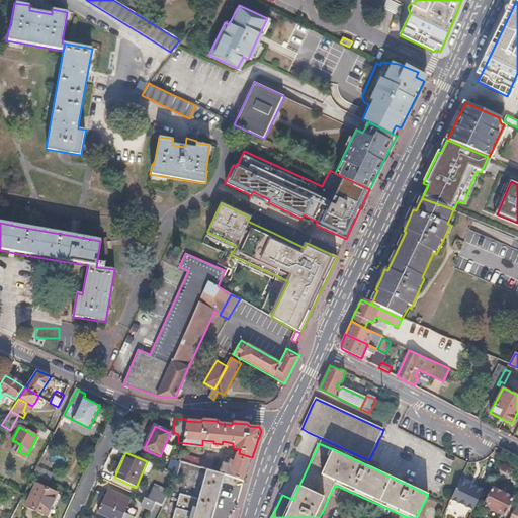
[(244,482),(252,457),(239,453),(236,461),(232,460),(230,464),(224,462),(220,473),(225,475),(234,478),(244,482)]
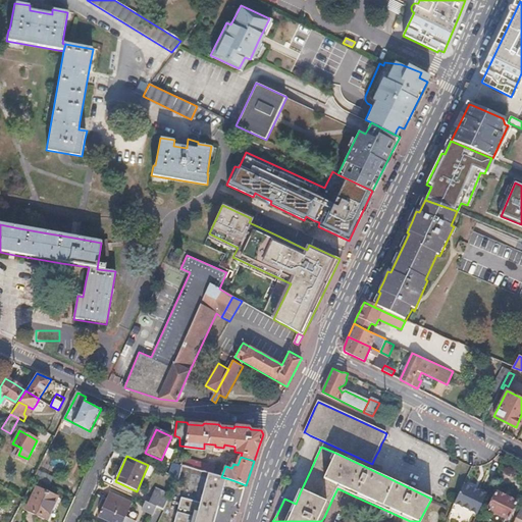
[(168,475),(179,478),(183,465),(172,463),(168,475)]
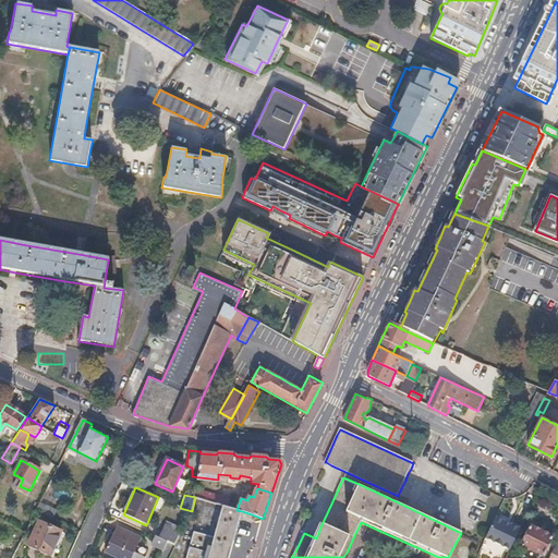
[(228,507),(223,506),(215,536),(194,531),(186,557),(228,557),(240,520),(241,516),(242,511),(237,510),(228,507)]
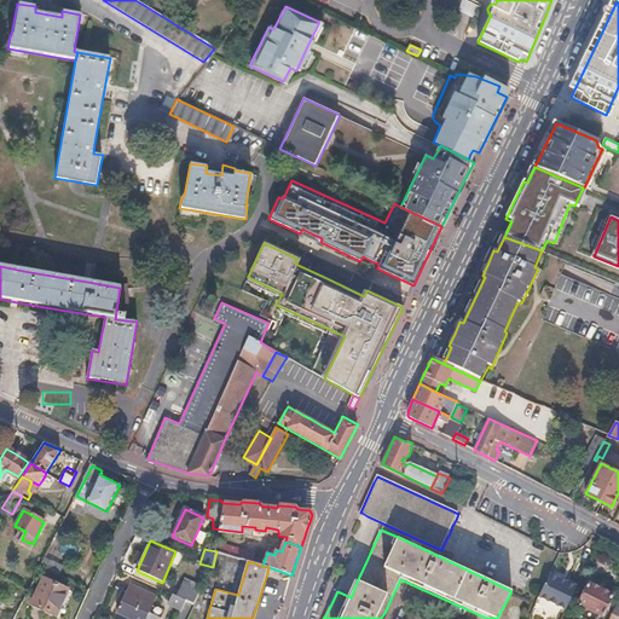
[(560,578),(550,574),(541,595),(566,607),(576,586),(566,580),(565,582),(559,579),(560,578)]
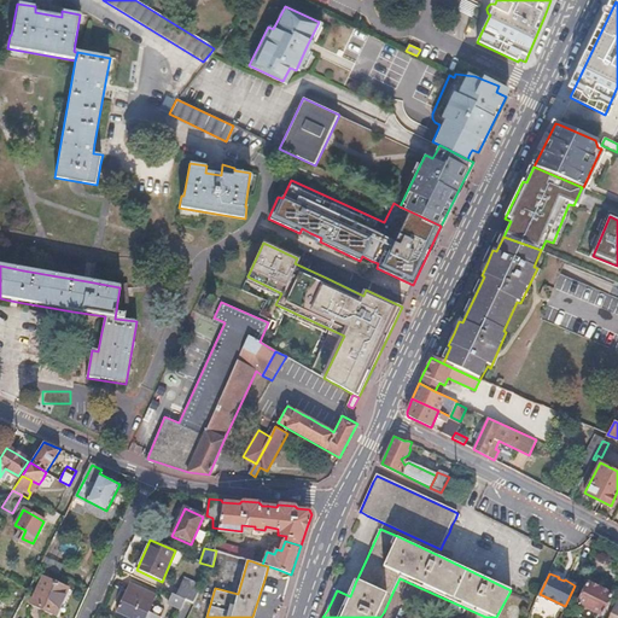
[(69,589),(45,577),(33,601),(57,613),(69,589)]
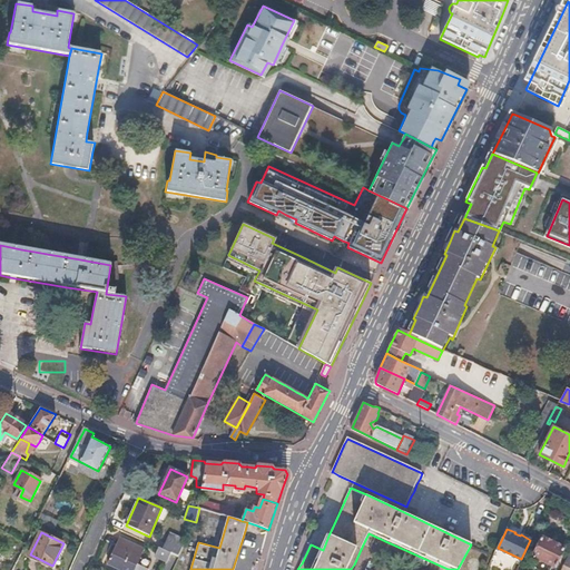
[(186,543),(170,536),(163,551),(169,554),(178,558),(186,543)]
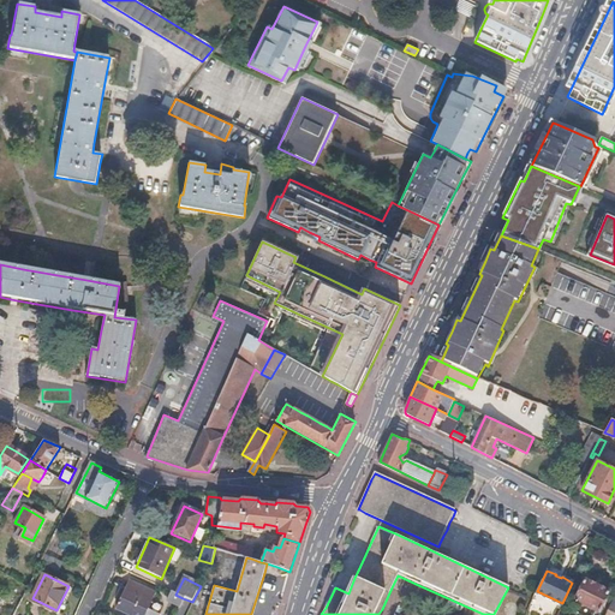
[(608,590),(585,578),(574,599),(577,601),(572,611),(579,614),(591,614),(595,609),(597,610),(608,590)]
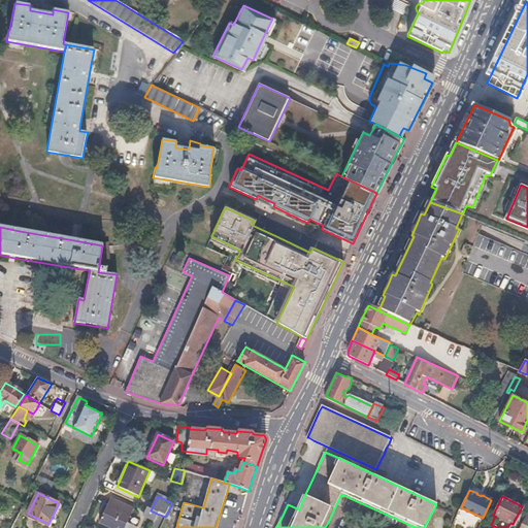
[(133,509),(111,499),(100,523),(111,527),(137,527),(138,527),(128,523),(133,509)]
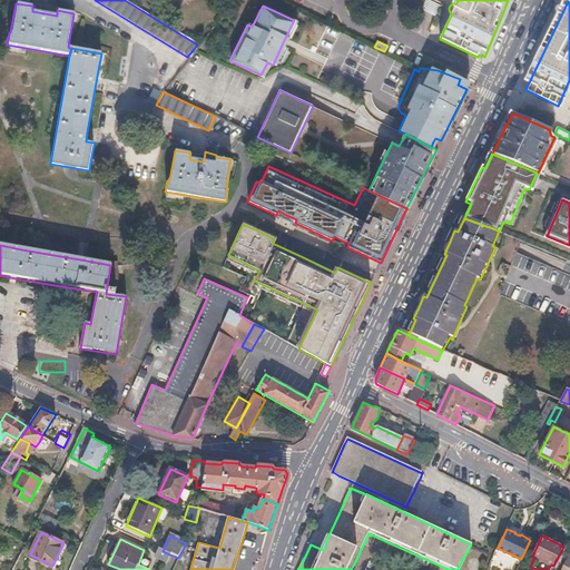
[(165,563),(169,554),(163,551),(159,549),(155,558),(165,563)]
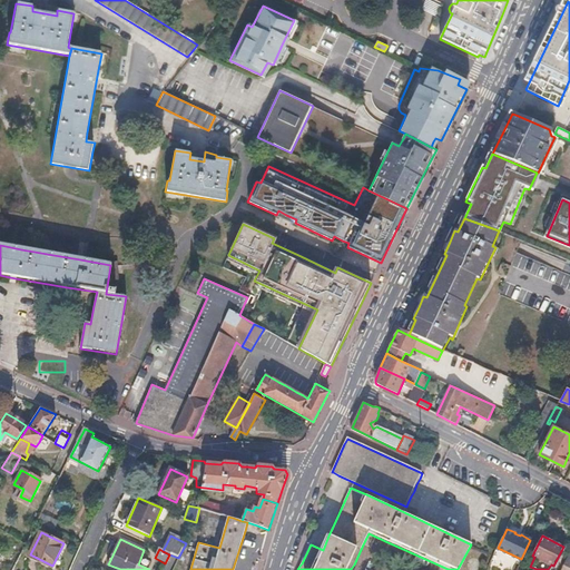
[(569,550),(560,569),(568,569),(569,568),(569,550)]
